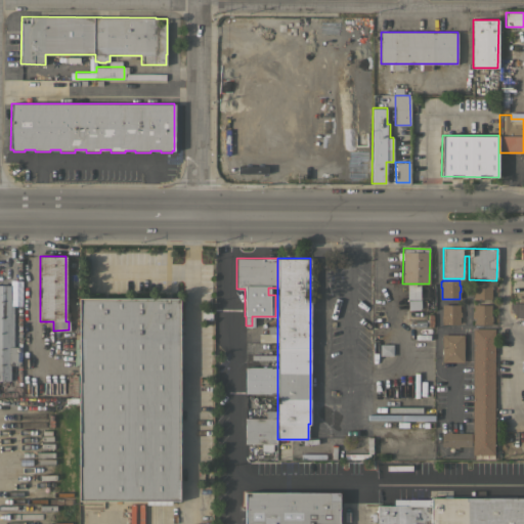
[(474,299),(474,292),(472,292),(472,287),(474,287),(474,280),(490,280),(490,282),(492,282),(492,289),(491,289),(491,299),(474,299)]
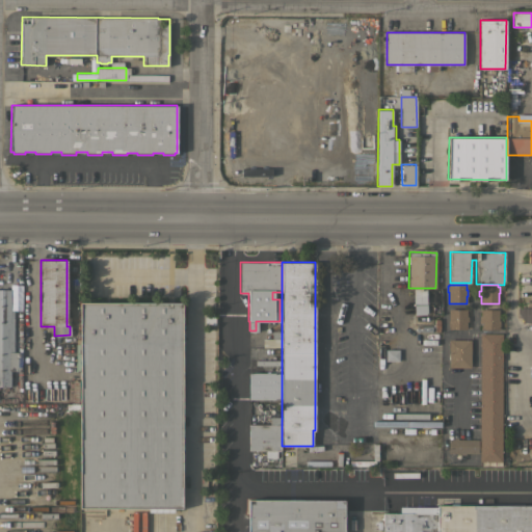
[(0,289),(10,289),(10,310),(14,310),(14,351),(21,351),(21,371),(10,371),(10,387),(0,387),(0,289)]
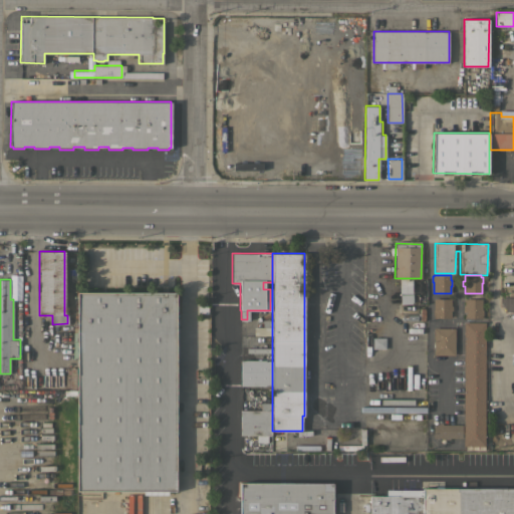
[(399,279),(411,279),(411,293),(399,293),(399,279)]
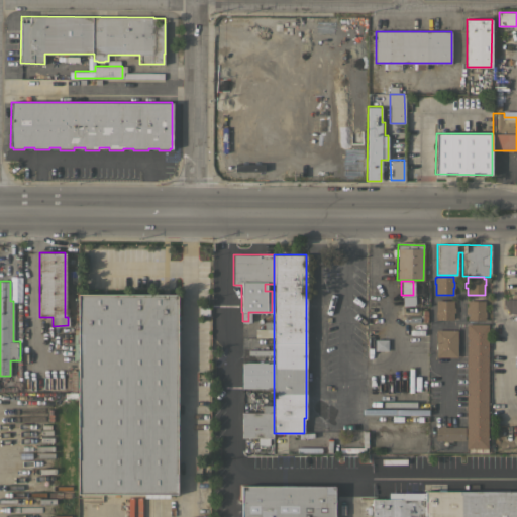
[(169,494),(169,498),(144,498),(144,494),(78,494),(78,294),(177,294),(177,494),(169,494)]
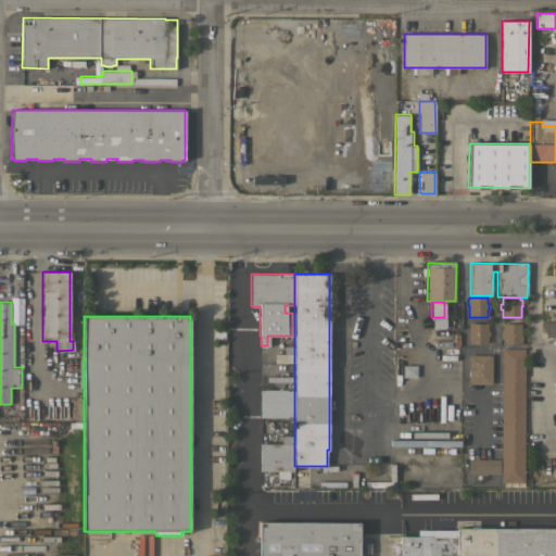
[(431,319),(444,319),(445,329),(431,329),(431,319)]
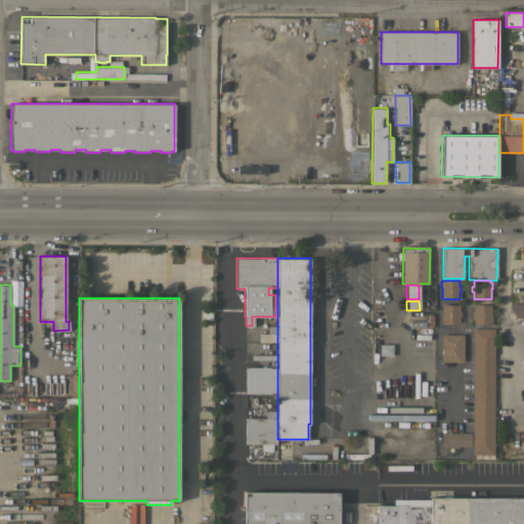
[(514,311),(510,311),(510,303),(523,303),(523,318),(514,316),(514,311)]
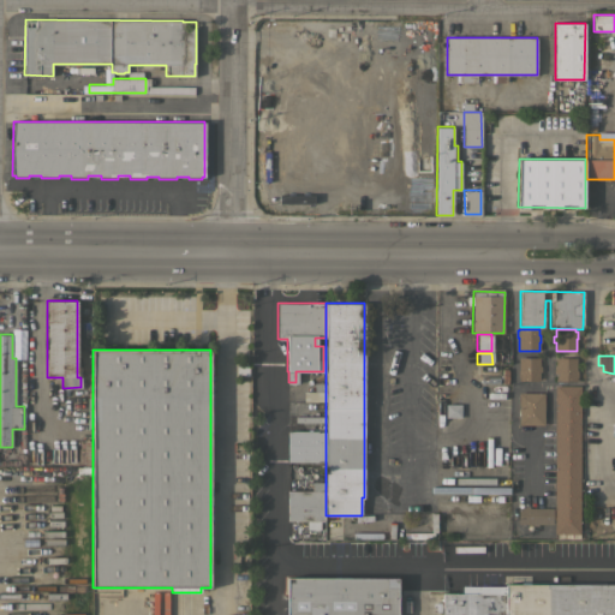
[(518,357),(539,357),(539,365),(541,365),(541,371),(539,371),(539,381),(518,380),(518,357)]
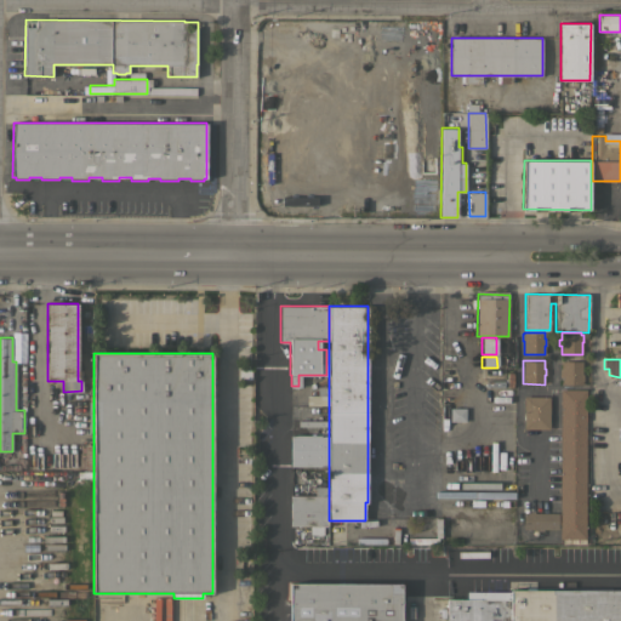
[(560,375),(559,375),(559,370),(560,370),(560,362),(581,362),(581,374),(582,374),(582,381),(582,385),(560,385),(560,375)]
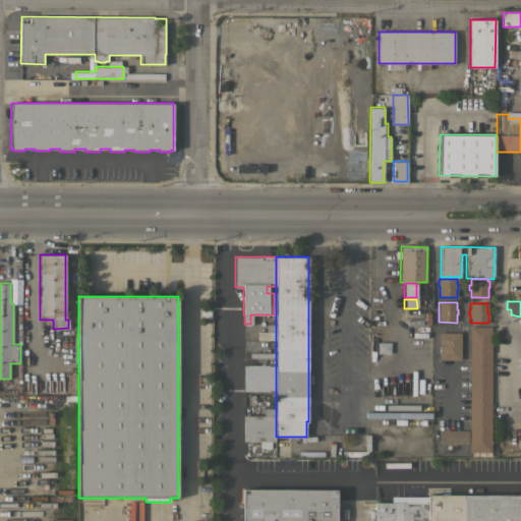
[(469,452),(470,326),(491,327),(490,452),(469,452)]
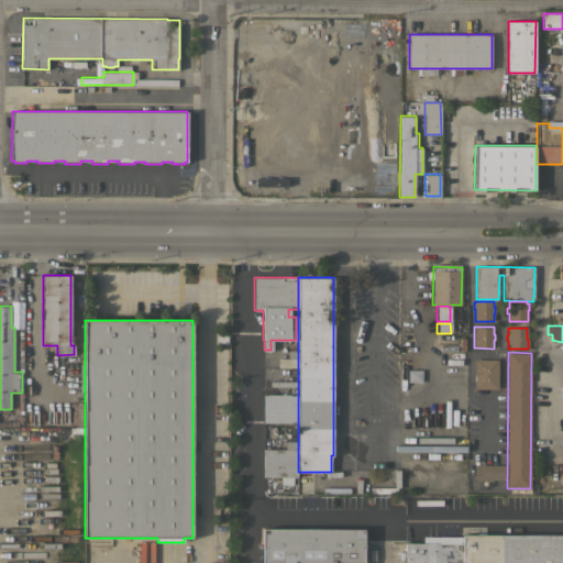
[(276,359),(297,359),(297,368),(276,368),(276,359)]
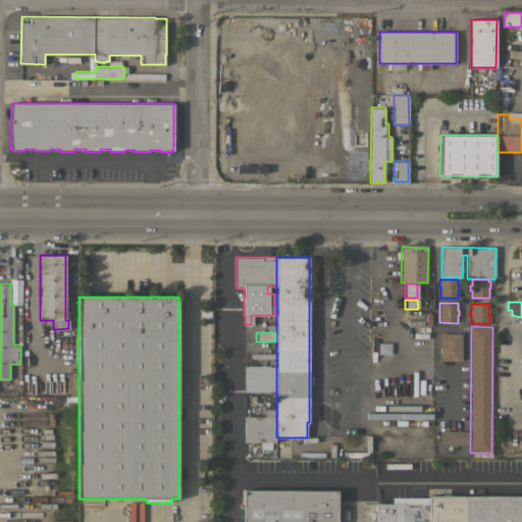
[(440,332),(462,332),(462,360),(439,360),(440,332)]
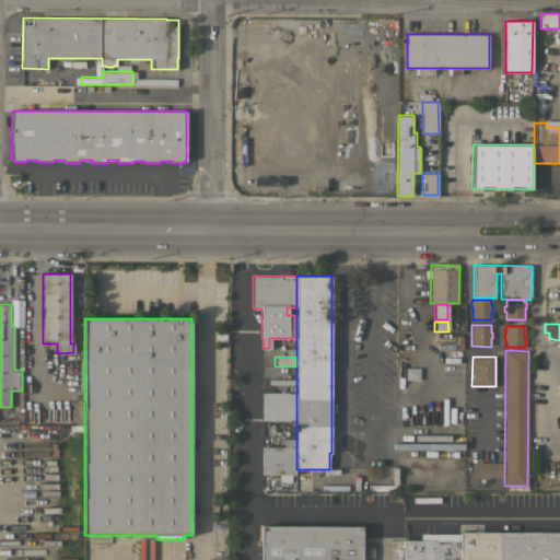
[(420,368),(420,380),(406,380),(406,368),(420,368)]
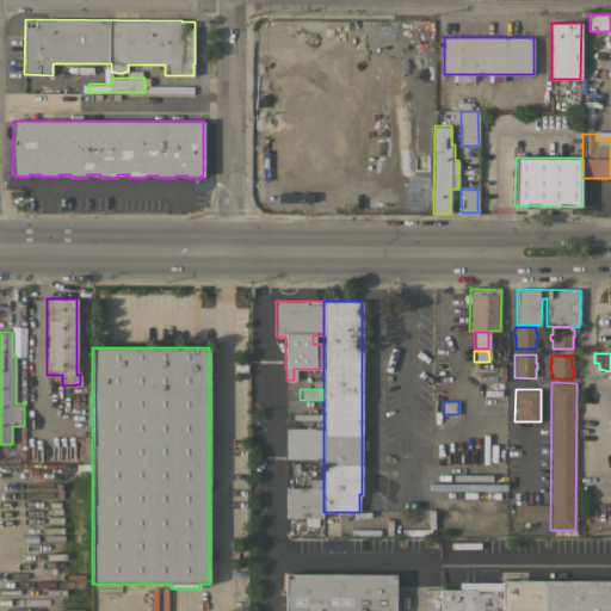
[(322,429),(322,458),(285,457),(287,429),(322,429)]
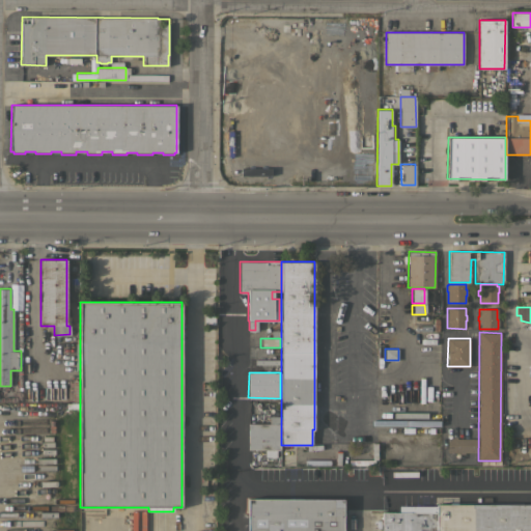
[(248,423),(269,423),(269,416),(280,416),(280,456),(264,456),(264,449),(248,449),(248,423)]
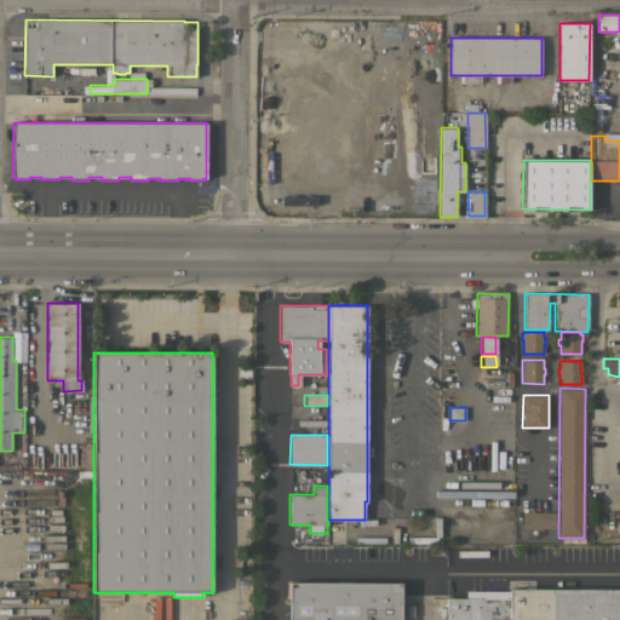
[(528,512),(528,510),(533,510),(533,512),(557,512),(557,517),(558,517),(558,523),(557,523),(557,528),(543,528),(543,529),(537,529),(537,528),(522,528),(522,511),(528,512)]
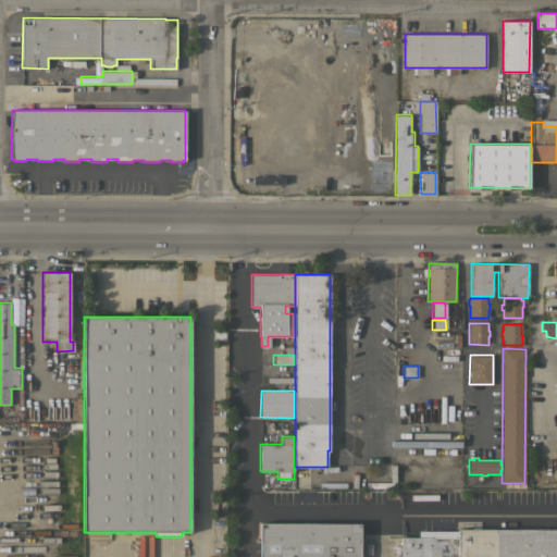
[(259,556),(260,522),(360,523),(360,556),(259,556)]
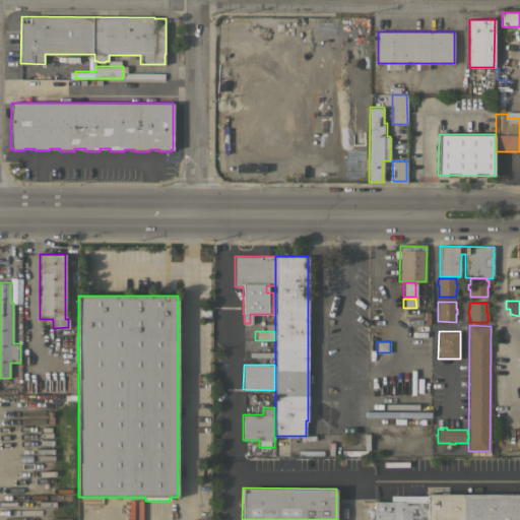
[(374,501),(391,502),(391,495),(427,496),(428,493),(519,493),(519,519),(374,519),(374,502),(374,501)]
